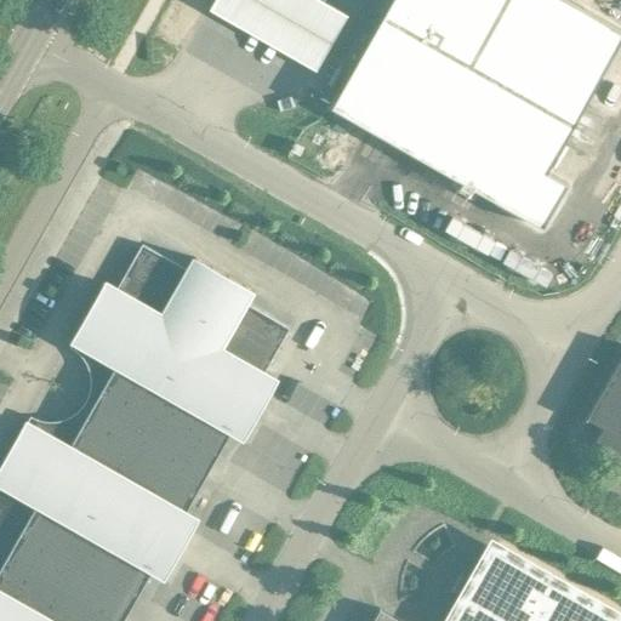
[(330,0),(212,0),(209,6),(317,69),(351,12),(330,0)]
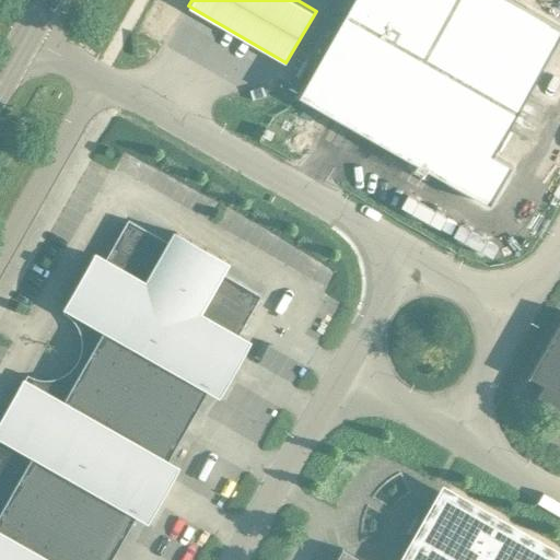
[(559,25),(514,0),(351,0),(345,13),(353,19),(306,102),(488,205),(511,164),(492,153),(559,34),(559,25)]
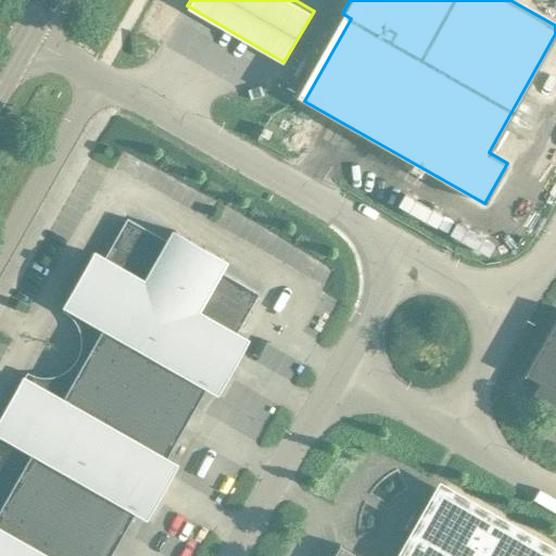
[(291,77),(286,86),(294,90),(300,83),(291,77)]
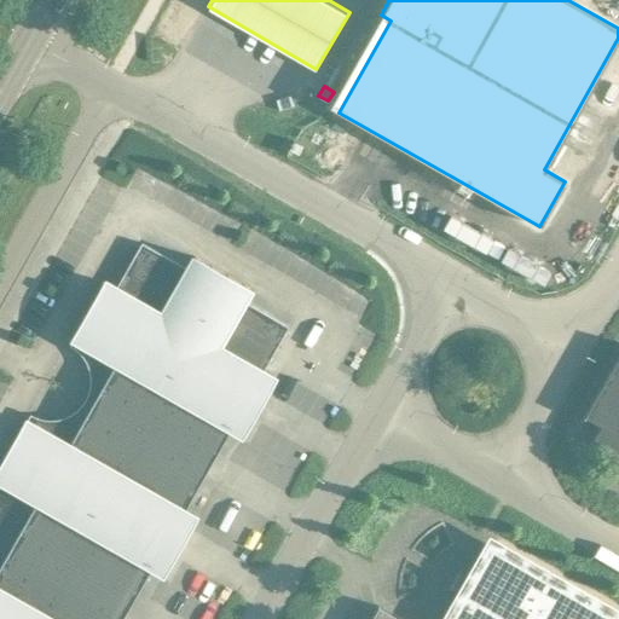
[(242,435),(273,380),(261,372),(288,328),(140,243),(82,345),(93,351),(103,383),(79,426),(46,434),(35,428),(0,489),(0,618),(121,618),(151,567),(163,574),(195,519),(183,512),(230,428),(242,435)]
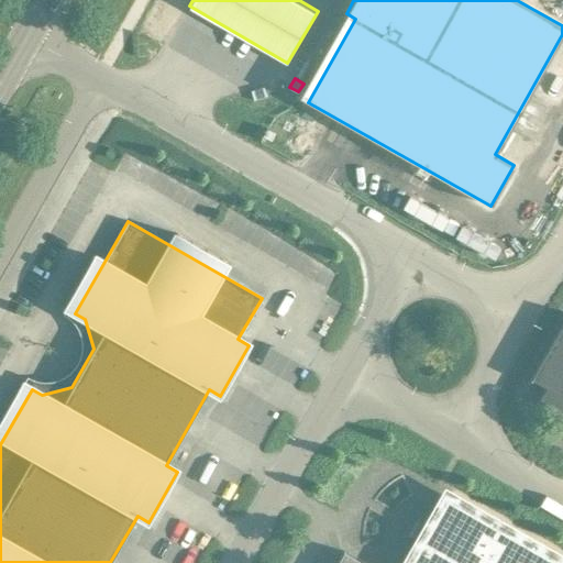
[(544,387),(538,398),(562,412),(562,319),(526,385),(527,386),(531,379),(544,387)]
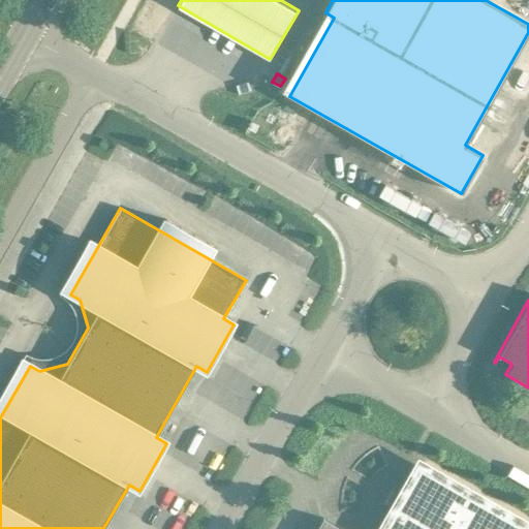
[(526,528),(419,468),(403,498),(399,496),(394,505),(397,507),(385,528),(341,528),(322,518),(315,528),(526,528)]
